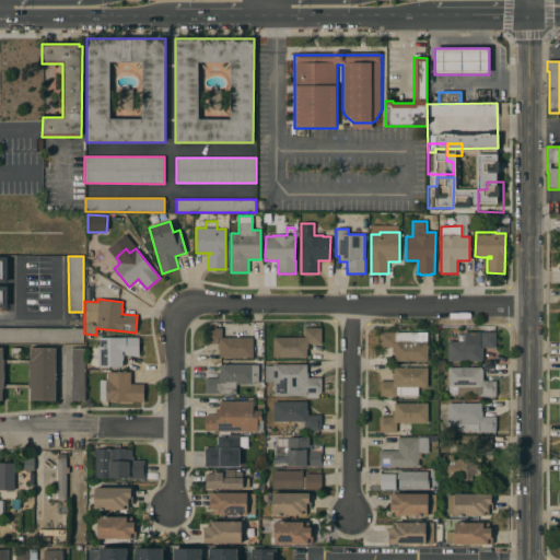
[(0,328),(83,328),(83,343),(0,342),(0,328)]
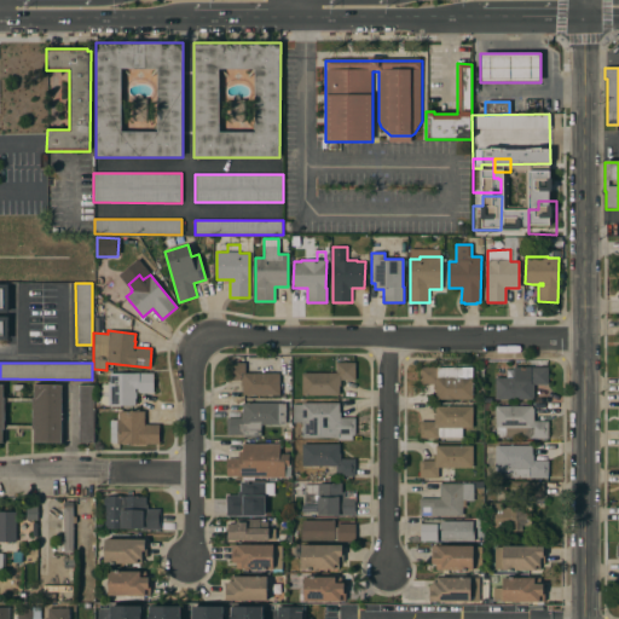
[(279,395),(242,395),(242,386),(241,386),(241,380),(226,380),(226,363),(246,363),(246,372),(279,372),(279,395)]
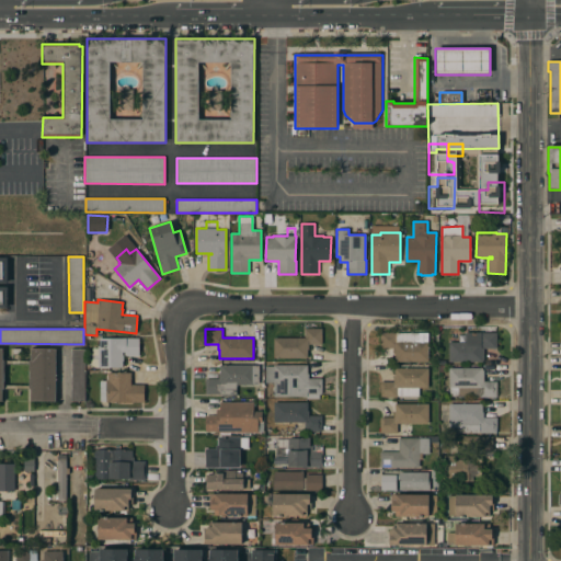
[(274,358),(274,339),(305,338),(305,329),(322,329),(322,344),(309,344),(309,350),(308,350),(308,358),(274,358)]
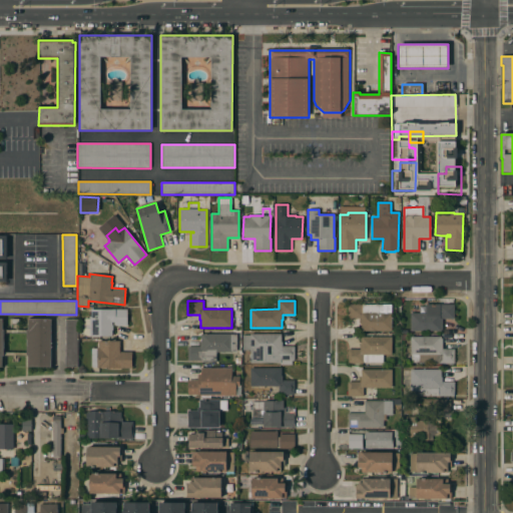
[(410,331),(410,313),(426,313),(426,304),(454,305),(454,319),(442,319),(442,329),(441,331),(410,331)]
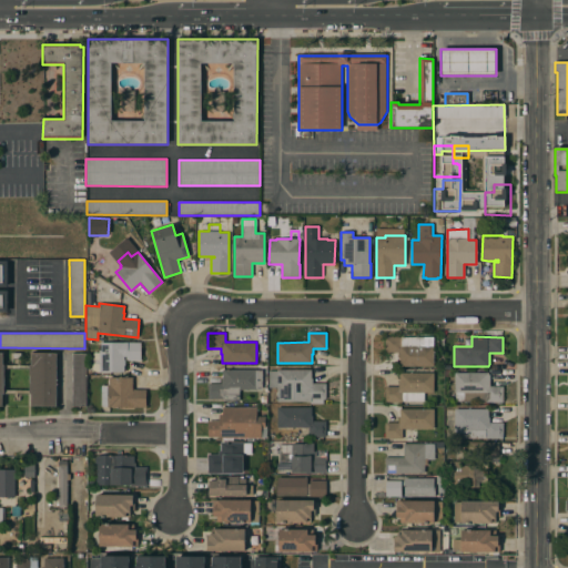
[(385,337),(434,337),(434,366),(399,366),(399,358),(398,358),(398,353),(385,353),(385,337)]
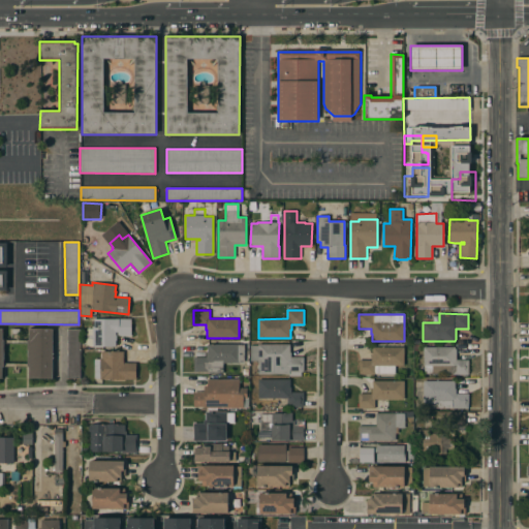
[(131,319),(131,336),(116,336),(116,341),(116,346),(87,346),(87,348),(82,348),(82,342),(86,342),(86,335),(87,335),(87,329),(92,329),(92,327),(94,327),(94,319),(131,319)]
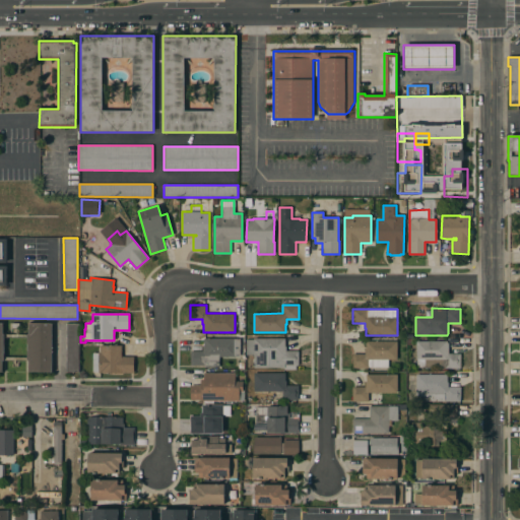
[(0,323),(2,323),(2,334),(28,334),(28,323),(52,323),(52,372),(28,372),(28,361),(2,361),(2,372),(0,372),(0,323)]
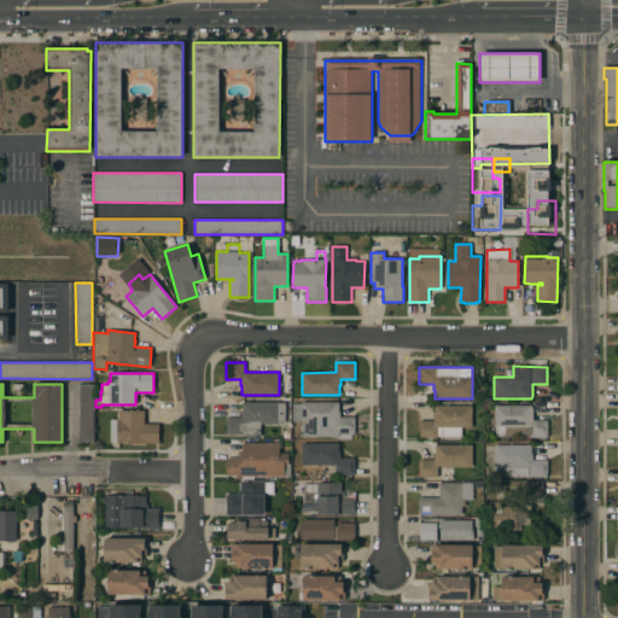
[(93,443),(79,443),(79,384),(94,384),(93,443)]
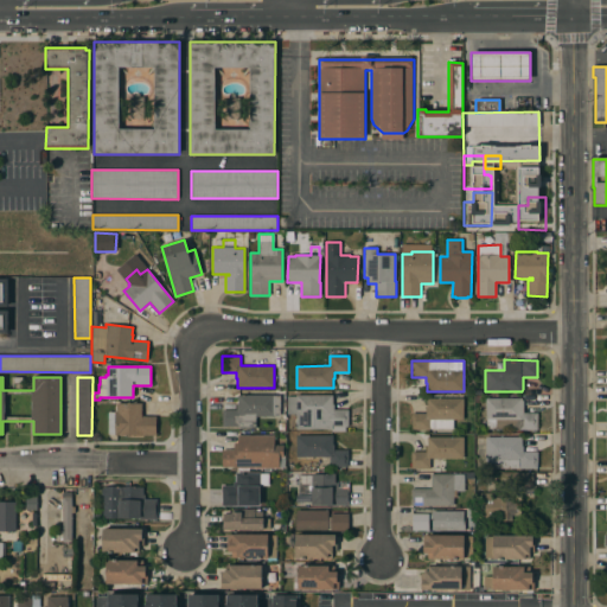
[(280,395),(280,416),(274,416),(255,416),(256,428),(238,429),(238,427),(222,427),(222,410),(236,409),(236,404),(237,404),(237,403),(236,403),(236,398),(237,398),(237,395),(280,395)]
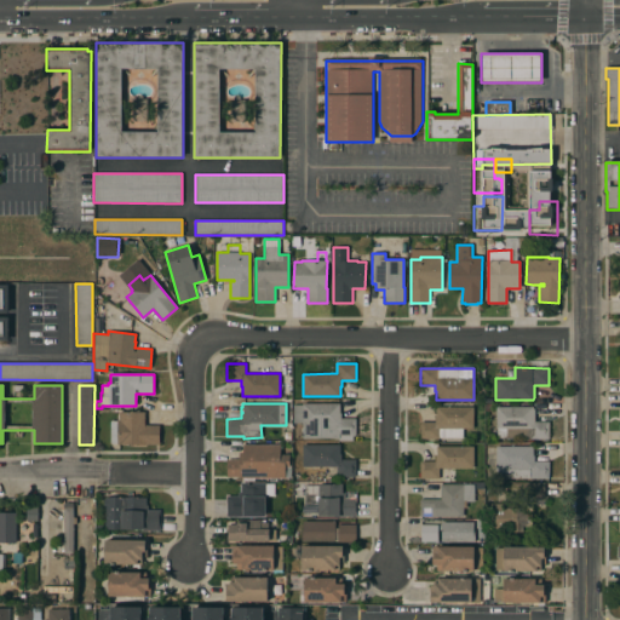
[(339,403),(339,413),(342,413),(342,419),(356,419),(356,436),(348,436),(348,437),(340,437),(340,438),(303,438),(303,423),(293,423),(293,405),(303,405),(303,403),(339,403)]
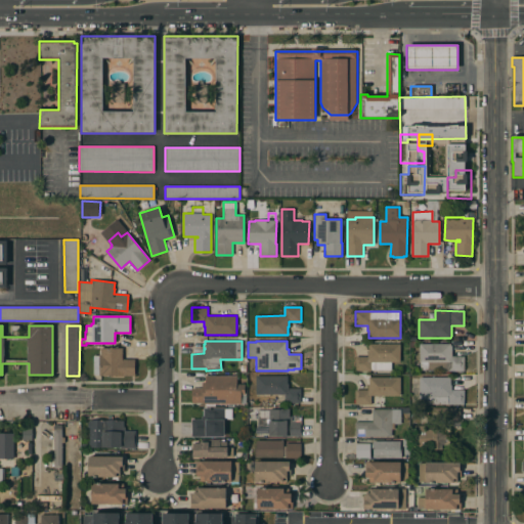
[(400,344),(400,362),(391,362),(391,370),(370,370),(370,372),(355,372),(355,356),(367,356),(367,351),(368,351),(368,344),(400,344)]
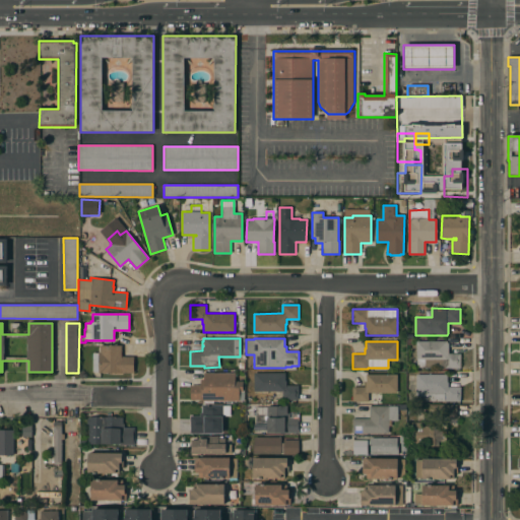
[(447,341),(447,342),(448,342),(448,353),(460,353),(460,369),(425,368),(425,360),(415,360),(415,341),(447,341)]
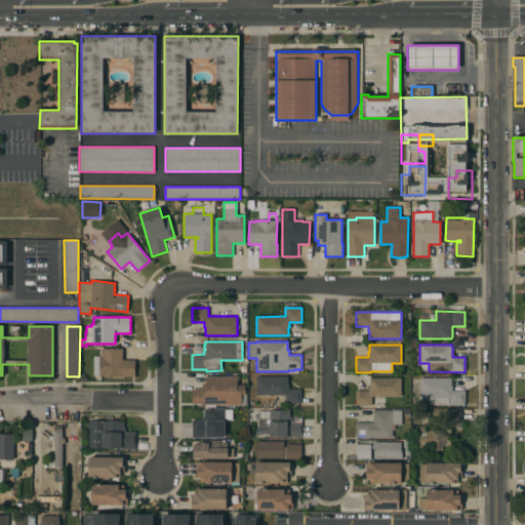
[(122,349),(122,360),(135,360),(134,376),(99,376),(99,374),(93,374),(93,357),(99,357),(99,351),(101,351),(101,349),(122,349)]
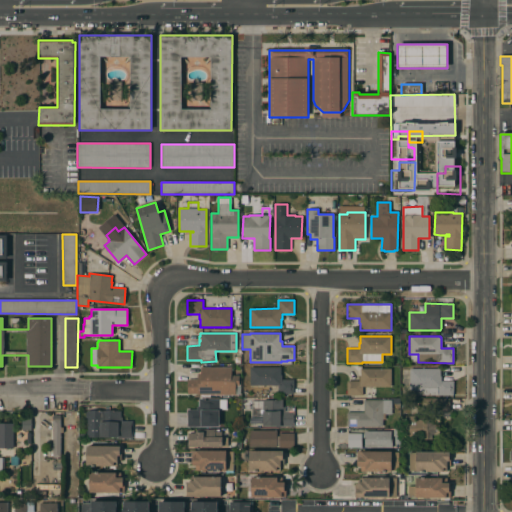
[(231,367),(231,375),(239,375),(239,384),(240,384),(240,394),(235,394),(235,395),(213,395),(213,397),(194,397),(194,395),(197,395),(197,394),(187,394),(187,380),(197,379),(197,373),(200,373),(200,367),(231,367)]
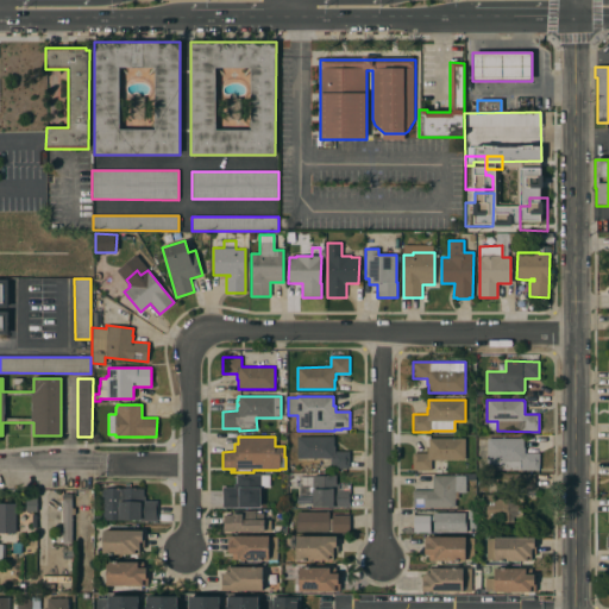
[(333,437),(333,446),(336,446),(336,451),(350,451),(350,469),(331,469),(331,458),(296,458),(297,437),(333,437)]
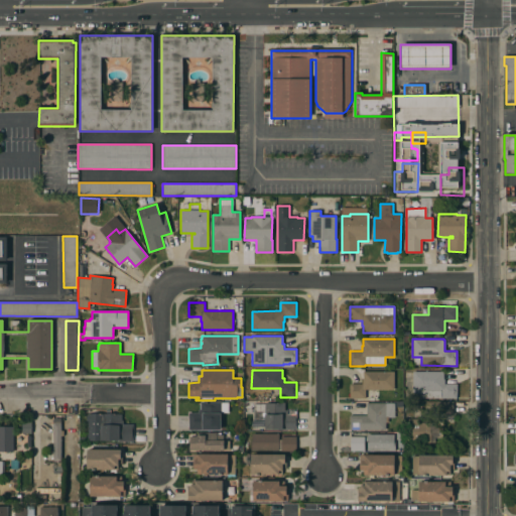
[(394,372),(394,390),(378,390),(378,398),(350,398),(350,384),(362,384),(362,375),(363,375),(363,372),(394,372)]
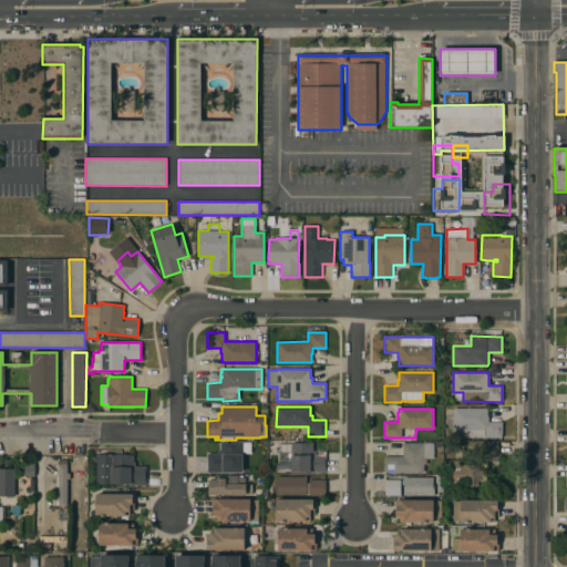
[(454,437),(453,409),(487,409),(487,416),(488,416),(488,422),(502,422),(502,437),(454,437)]
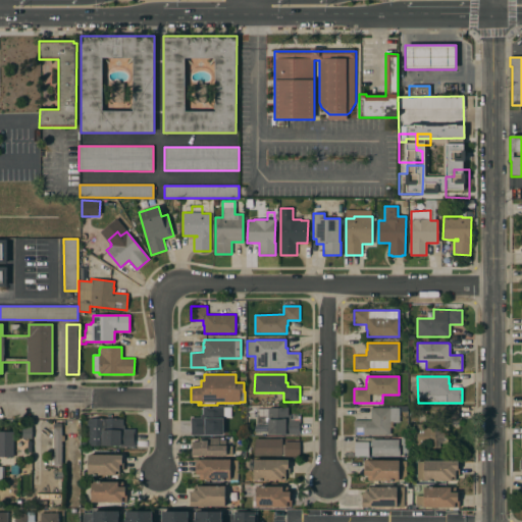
[(442,407),(442,406),(458,407),(458,417),(441,417),(441,416),(430,415),(430,407),(442,407)]
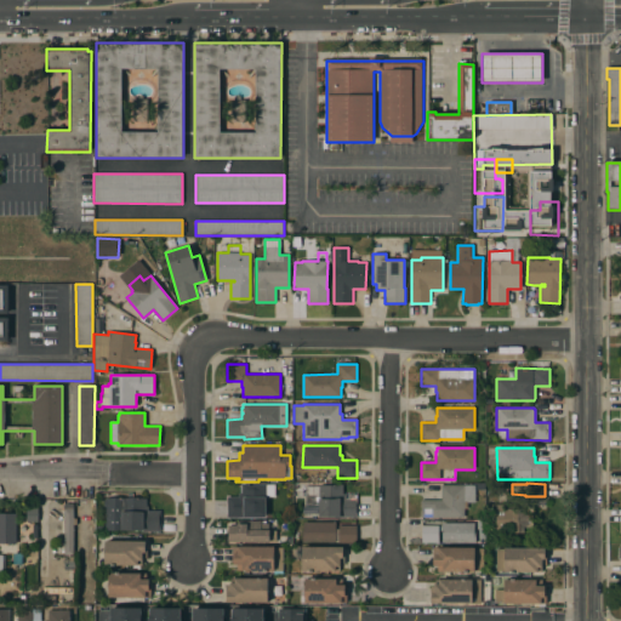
[(227,496),(238,497),(238,494),(241,494),(241,484),(266,484),(266,518),(227,517),(227,496)]
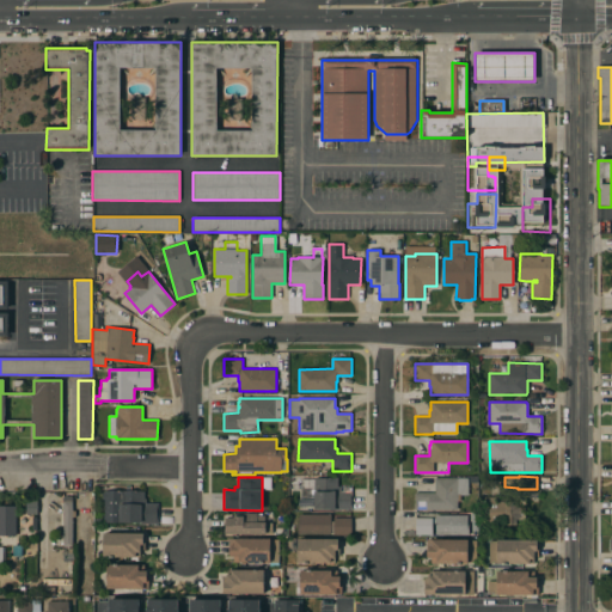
[(352,510),(332,510),(332,509),(314,509),(314,497),(301,497),(301,479),(314,479),(314,478),(328,478),(328,477),(338,477),(338,487),(352,487),(352,510)]
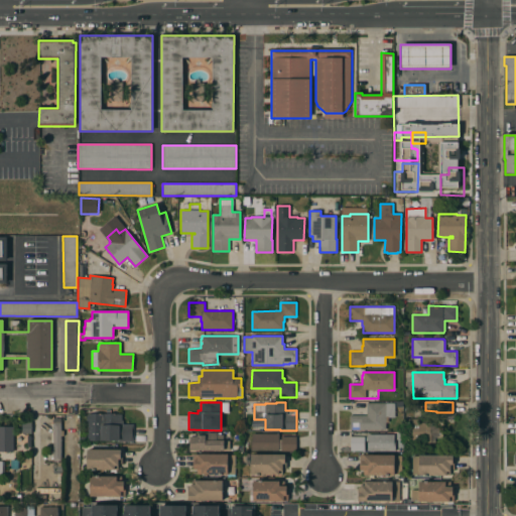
[(385,430),(350,430),(350,415),(367,415),(367,403),(396,403),(396,417),(385,417),(385,430)]
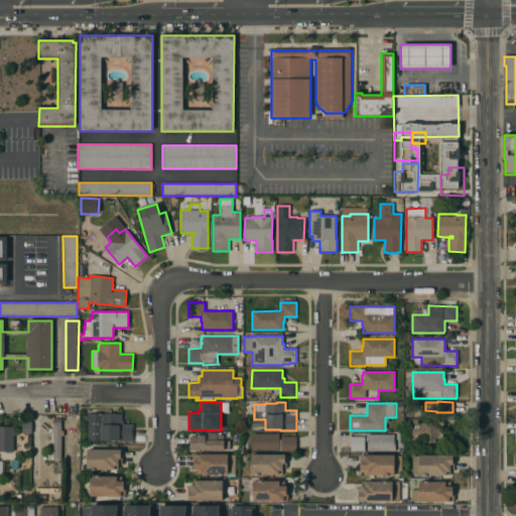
[(133,441),(118,441),(118,440),(88,440),(88,421),(87,421),(87,415),(88,415),(88,414),(96,414),(96,412),(100,412),(100,414),(122,414),(122,420),(123,420),(123,424),(133,424),(133,441)]
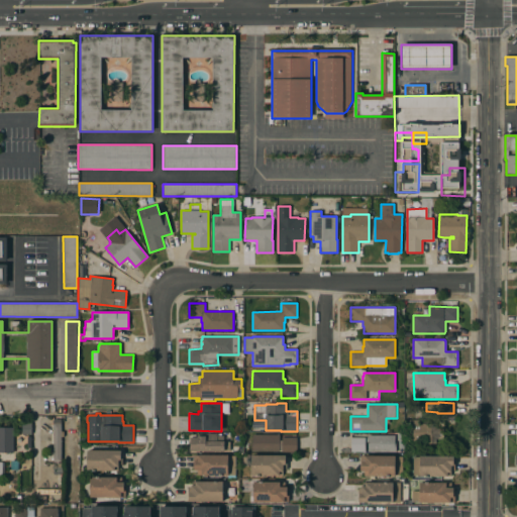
[(61,431),(64,431),(64,437),(62,437),(61,461),(54,461),(54,419),(61,419),(61,431)]
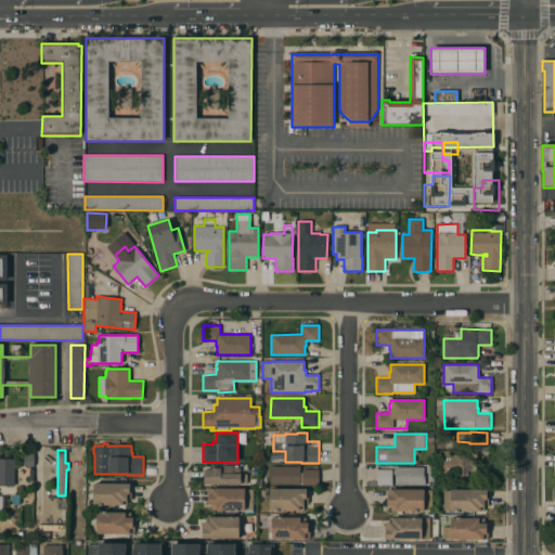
[(457,476),(457,473),(442,473),(443,457),(438,457),(438,451),(451,451),(451,454),(468,454),(468,460),(476,460),(476,472),(467,470),(467,476),(457,476)]
